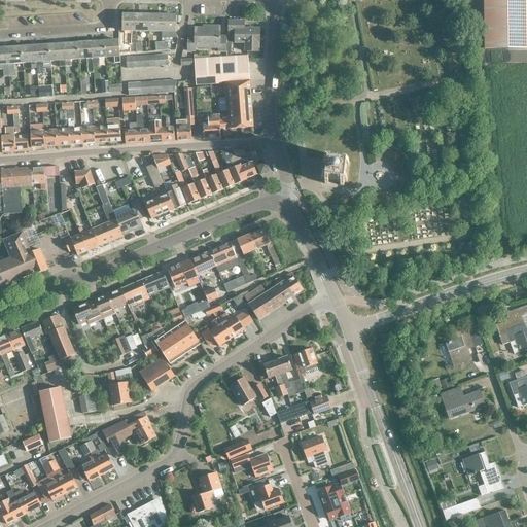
[(526,48),(526,0),(484,0),(485,49),(526,48)]
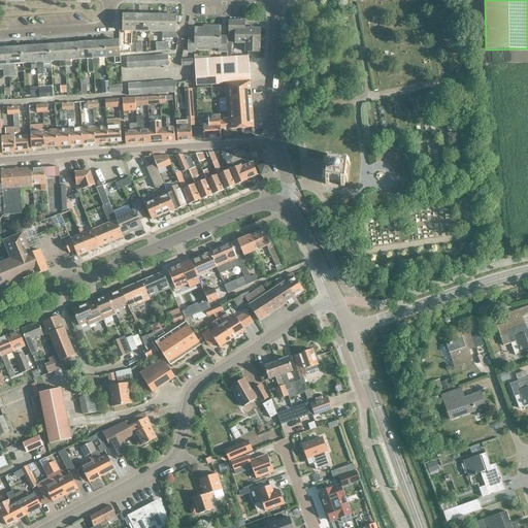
[(136,32),(136,15),(123,15),(123,32),(136,32)]
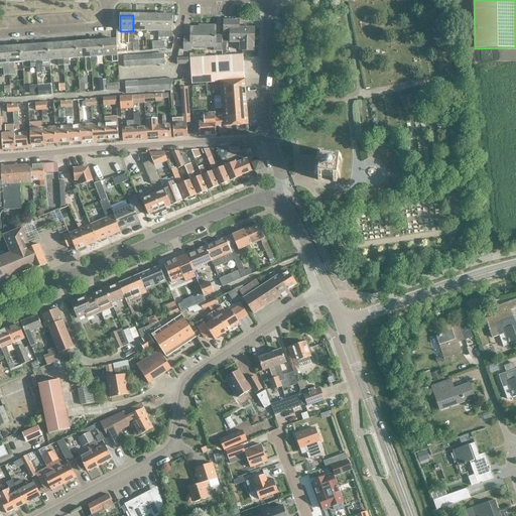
[(146,15),(133,15),(133,31),(145,31),(146,15)]
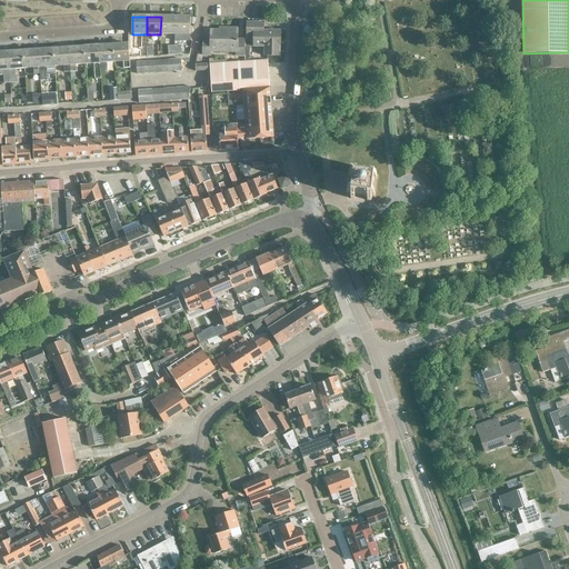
[(175,17),(161,17),(160,35),(175,35),(175,17)]
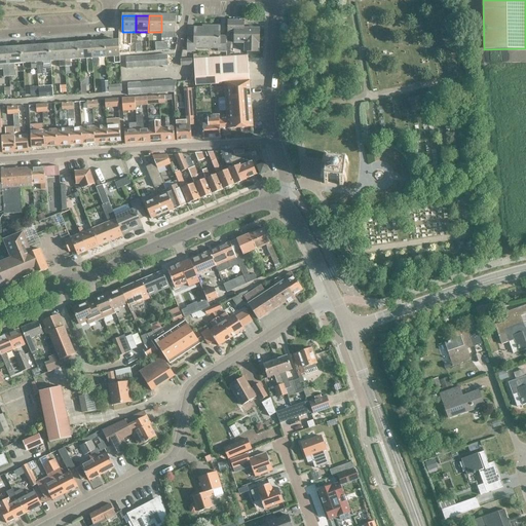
[(161,15),(161,32),(175,33),(175,15),(161,15)]
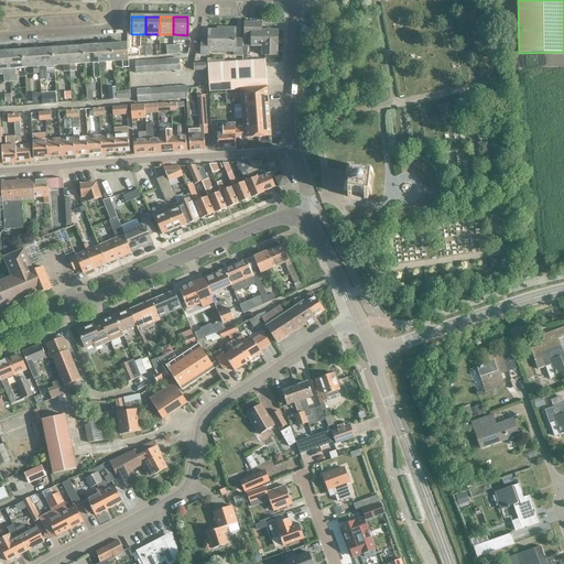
[(278,46),(278,31),(261,31),(261,23),(245,23),(243,34),(251,34),(251,46),(264,46),(264,55),(277,56),(277,46),(278,46)]
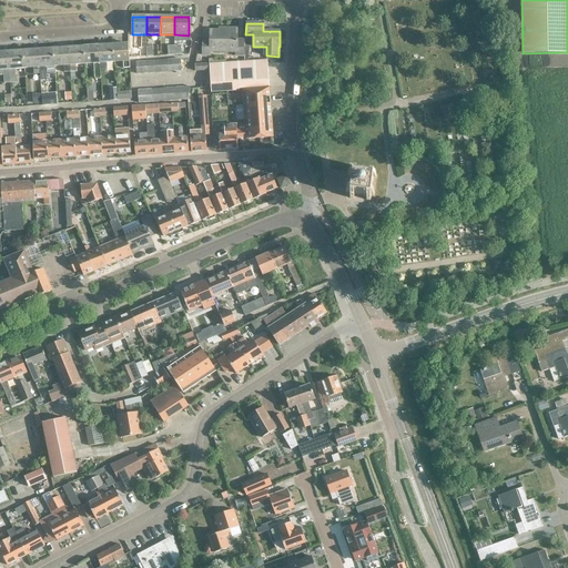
[(243,57),(243,40),(236,40),(236,30),(223,30),(223,31),(211,31),(211,42),(203,42),(203,56),(210,56),(210,51),(236,52),(235,57),(243,57)]
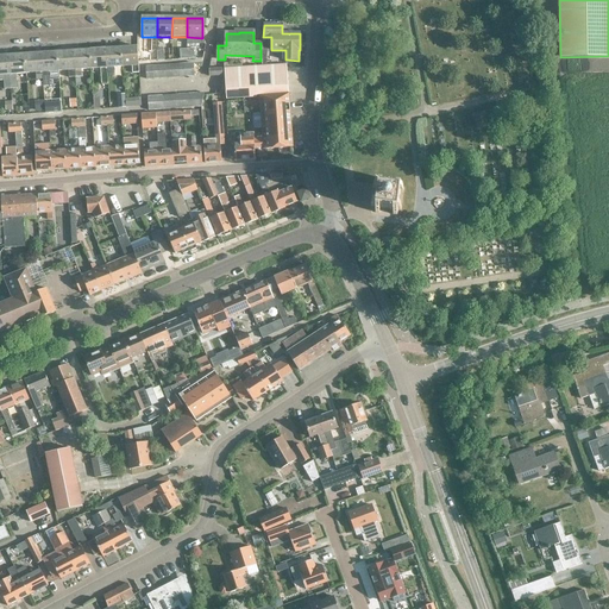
[(121,48),(124,67),(132,67),(132,74),(139,73),(137,46),(121,48)]
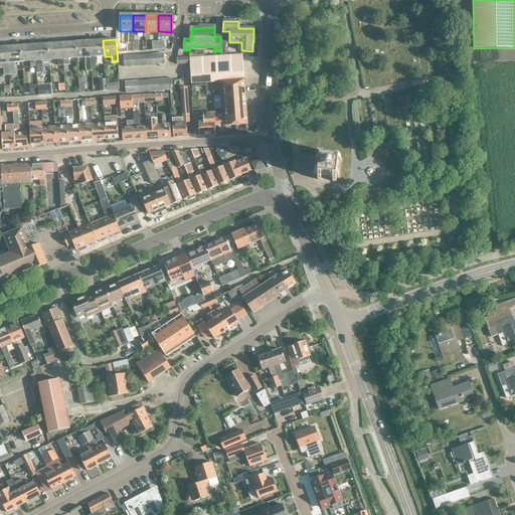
[(103,40),(90,41),(92,63),(97,63),(97,57),(105,56),(103,40)]
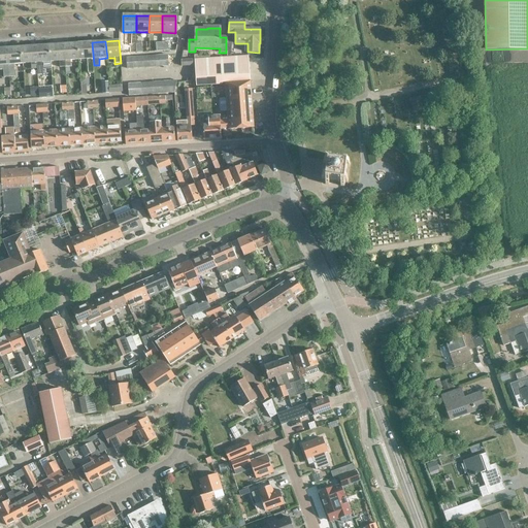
[(92,42),(78,43),(79,60),(88,59),(89,73),(94,73),(94,65),(92,42)]
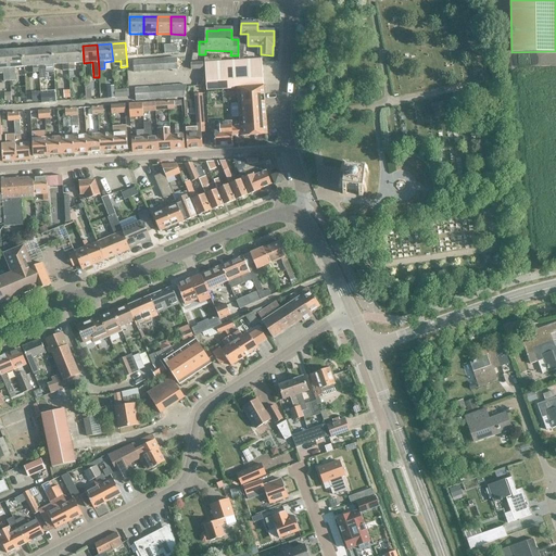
[(74,63),(84,63),(83,46),(66,47),(68,71),(75,71),(74,63)]
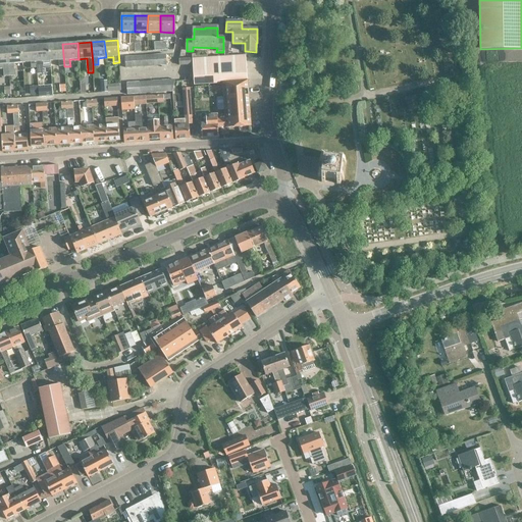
[(49,45),(50,61),(58,60),(59,67),(64,66),(62,44),(49,45)]
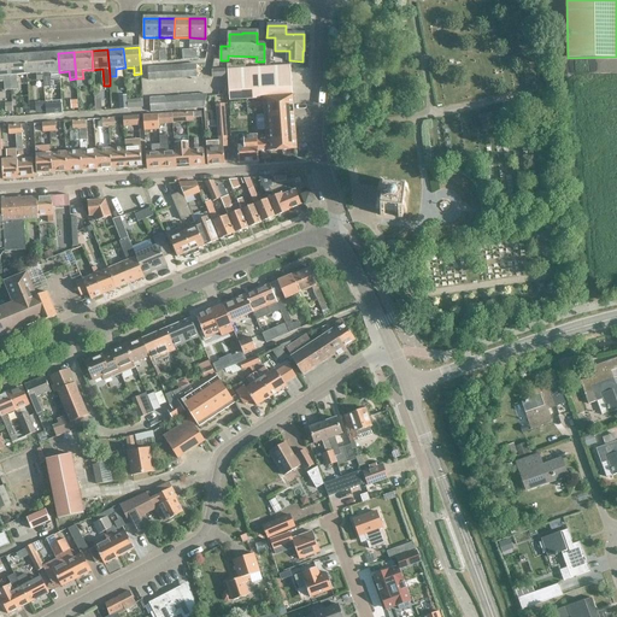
[(41,54),(43,81),(43,88),(51,88),(50,72),(59,72),(58,53),(41,54)]
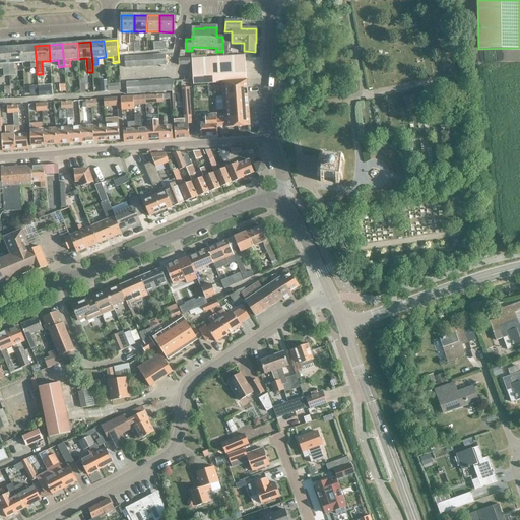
[(37,68),(35,46),(21,47),(22,63),(30,62),(30,68),(37,68)]
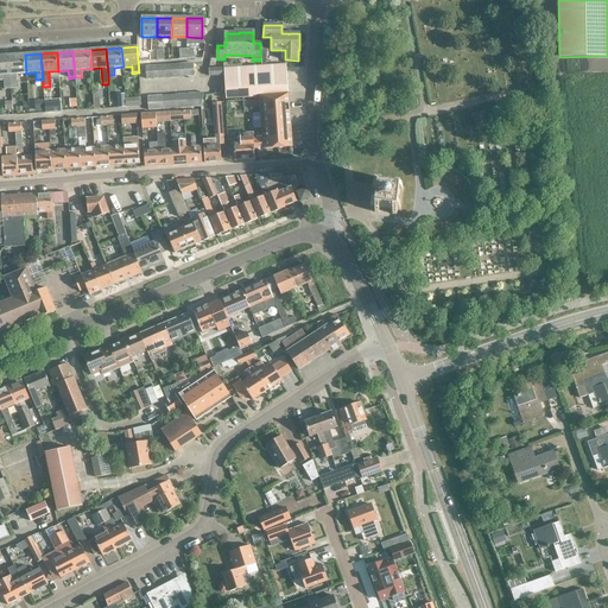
[(25,55),(8,56),(11,89),(17,89),(17,74),(26,74),(25,55)]
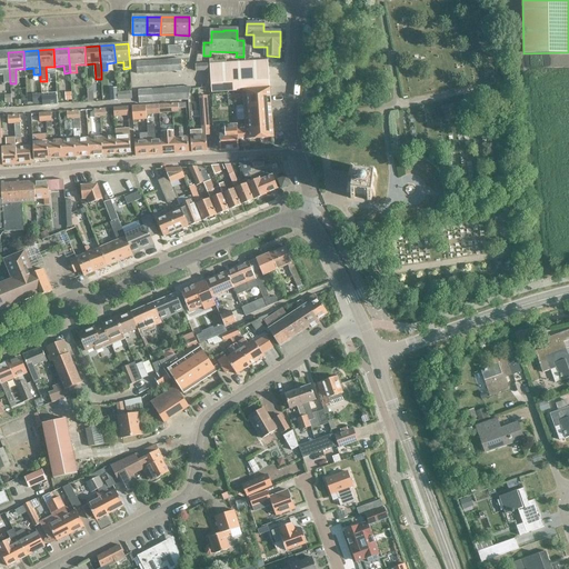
[(3,85),(10,83),(8,52),(0,52),(0,70),(3,70),(3,85)]
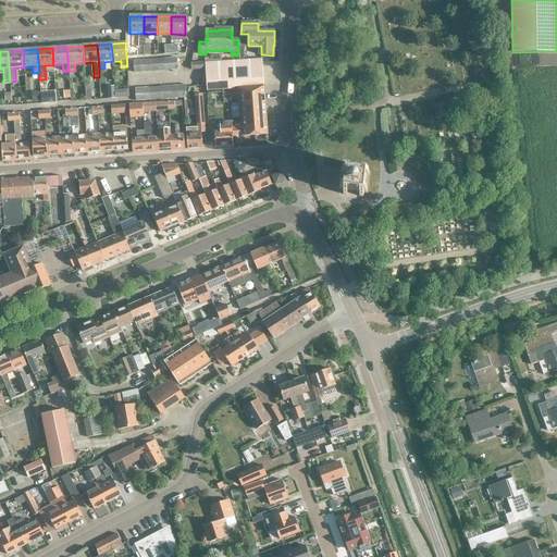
[(262,60),(206,63),(207,91),(234,89),(234,88),(238,87),(240,123),(232,124),(232,122),(219,123),(218,122),(215,122),(213,124),(214,132),(215,148),(233,146),(233,136),(242,135),(242,136),(267,135),(262,60)]
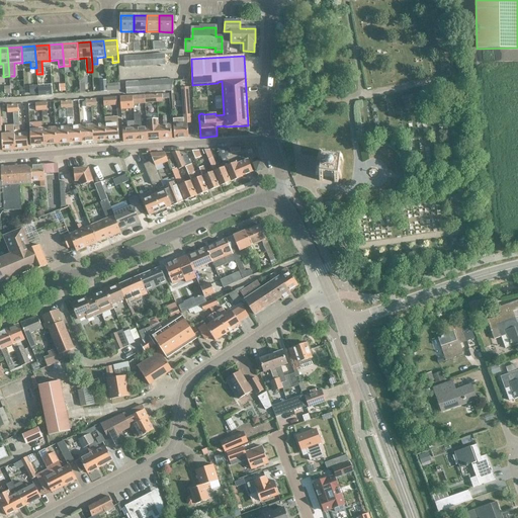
[(171,91),(174,79),(161,80),(162,92),(171,91)]
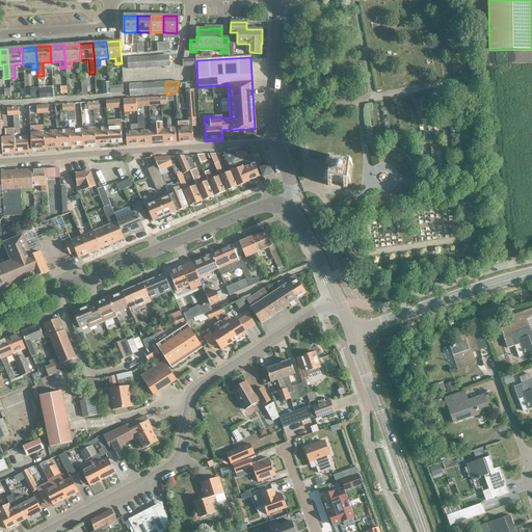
[(192,127),(196,127),(193,89),(186,90),(188,122),(178,123),(179,142),(193,141),(192,127)]
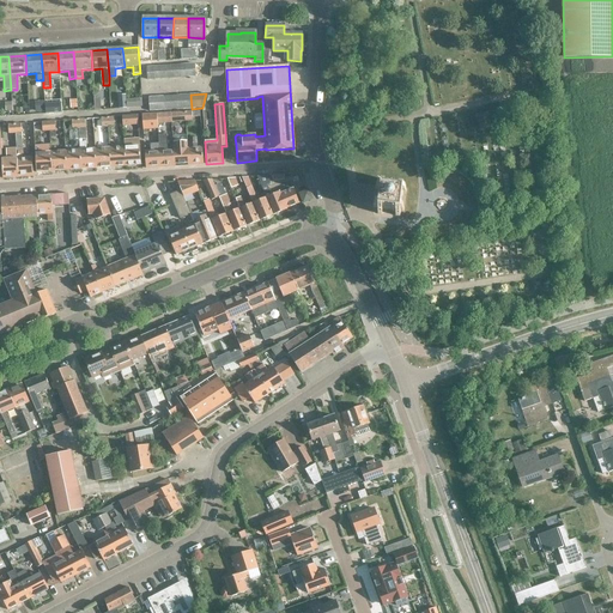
[(200,111),(186,113),(186,122),(192,121),(192,117),(200,117),(200,111)]
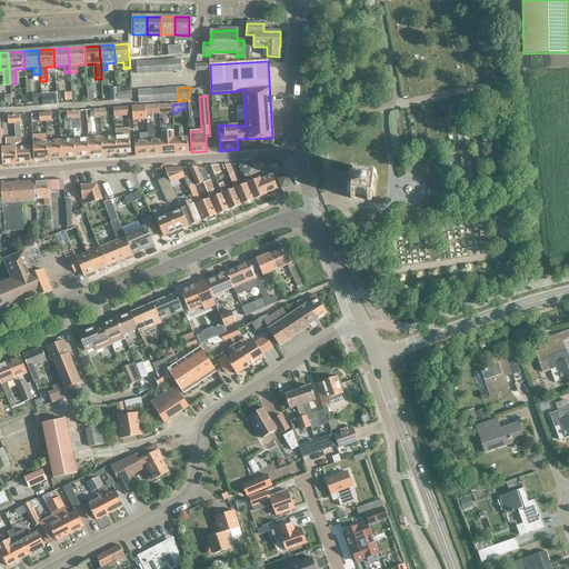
[(443,108),(446,120),(456,119),(453,106),(443,108)]
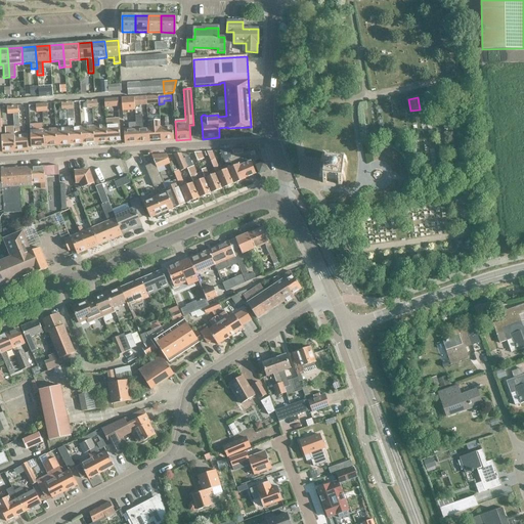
[(135,111),(134,105),(134,98),(122,98),(122,112),(135,111)]
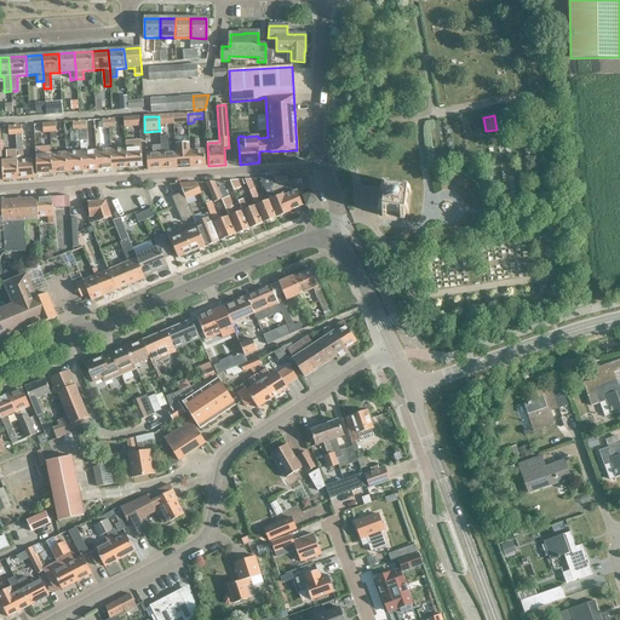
[(125,127),(139,127),(138,118),(124,119),(125,127)]
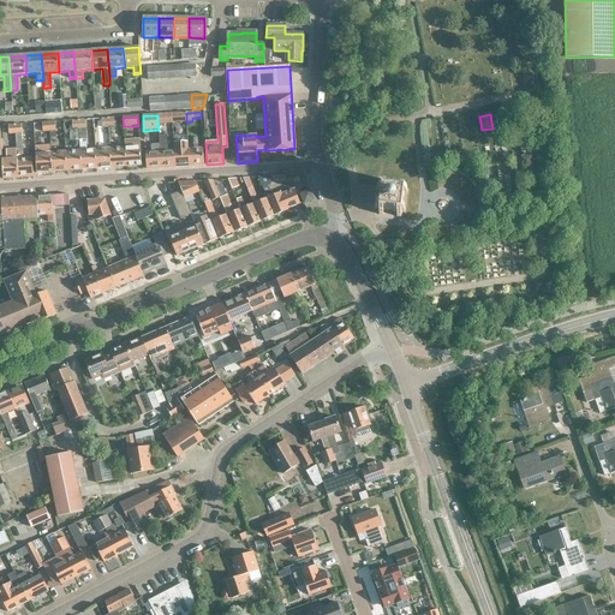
[(48,132),(48,123),(42,124),(42,132),(41,132),(42,154),(39,154),(39,149),(35,149),(36,174),(52,173),(51,154),(48,132)]
